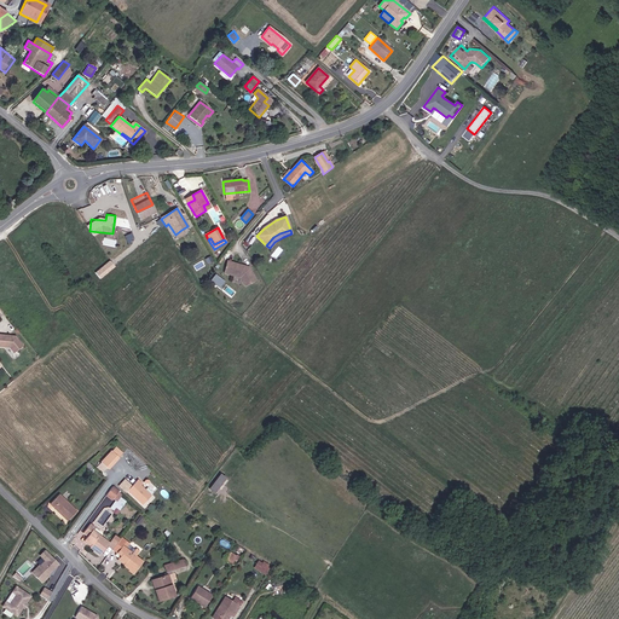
[(100,278),(115,266),(110,259),(94,272),(100,278)]
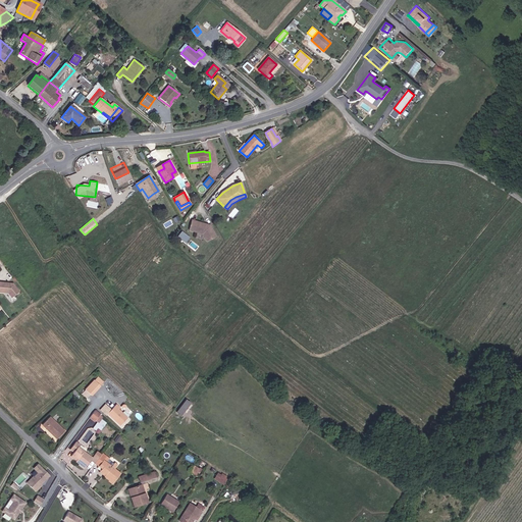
[(210,225),(190,221),(189,231),(203,235),(206,242),(215,237),(210,225)]
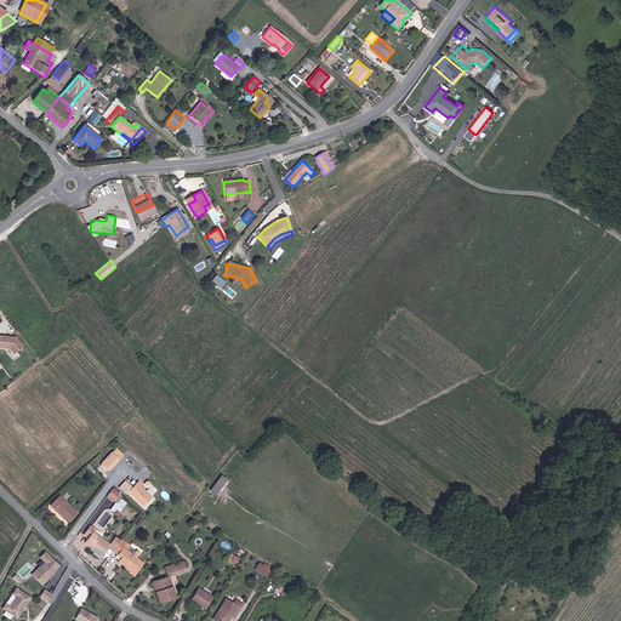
[(15,354),(23,347),(16,337),(0,335),(0,347),(10,348),(15,354)]
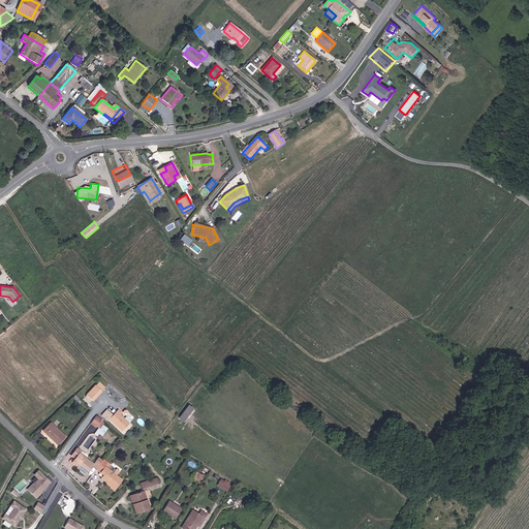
[(98,381),(95,384),(100,391),(104,386),(98,381)]
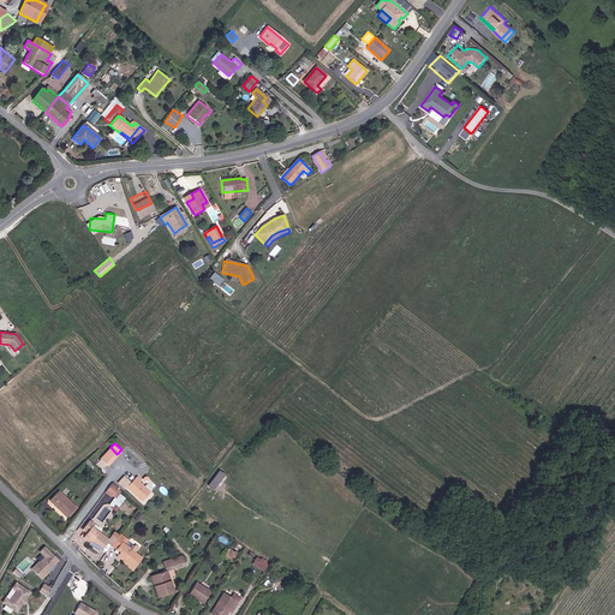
[(106,465),(117,454),(111,447),(100,458),(106,465)]
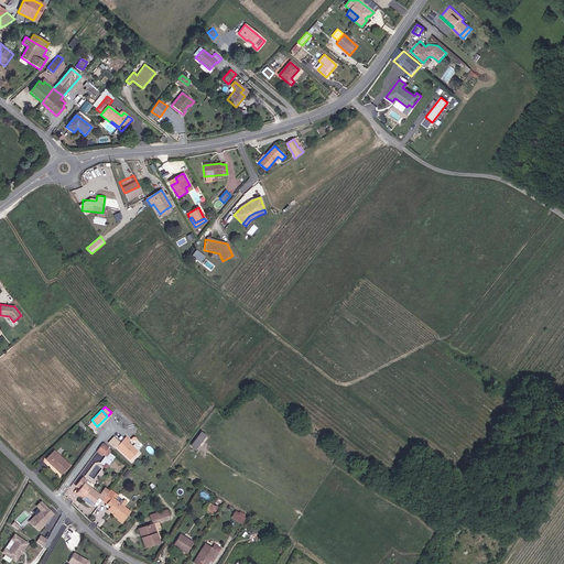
[(79,421),(77,424),(85,431),(87,429),(79,421)]
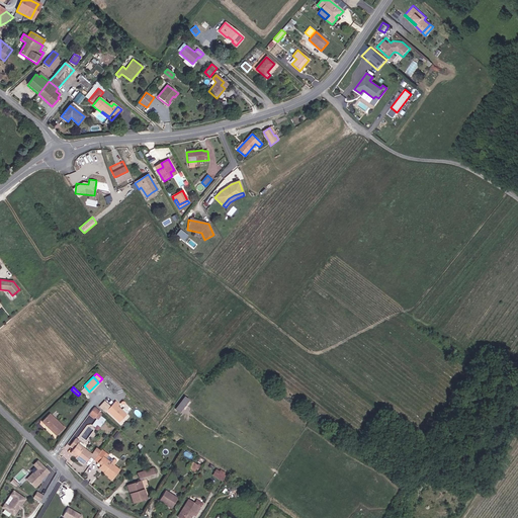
[(175,409),(179,413),(188,400),(184,397),(175,409)]
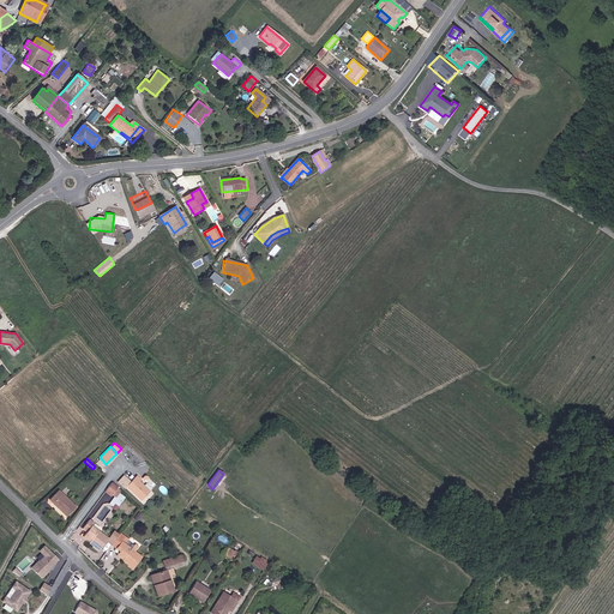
[(139,482),(142,480),(137,476),(126,487),(142,501),(150,492),(139,482)]
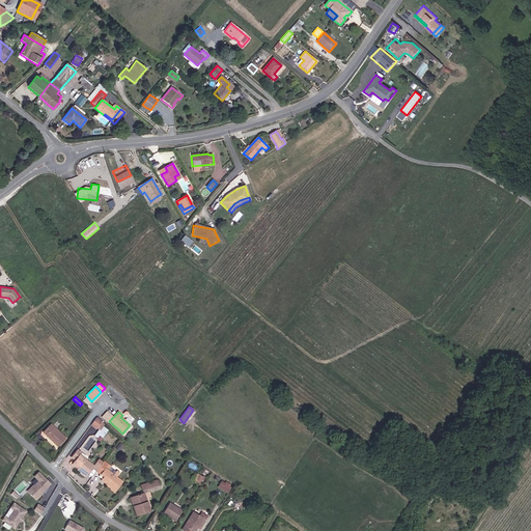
[(96,428),(102,422),(102,421),(96,417),(91,425),(96,428)]
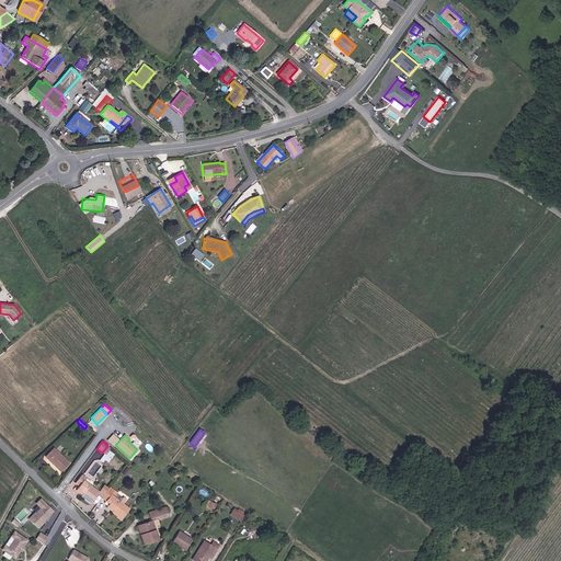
[(107,446),(102,453),(105,455),(111,448),(107,446)]
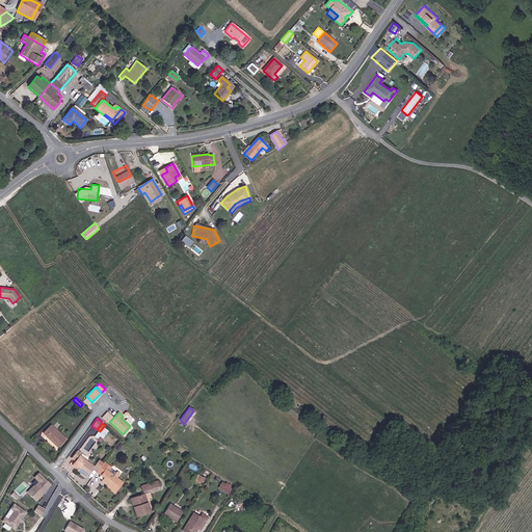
[(43,433),(58,448),(65,440),(51,425),(43,433)]
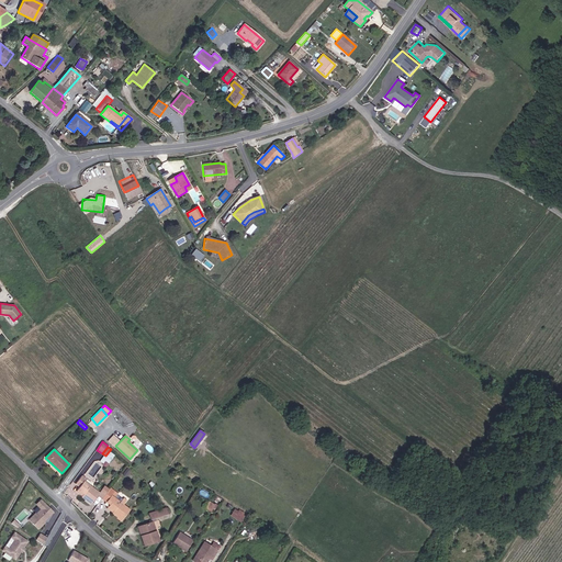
[(82,494),(81,496),(92,504),(98,495),(100,493),(83,481),(86,479),(81,475),(75,485),(78,487),(77,490),(82,494)]
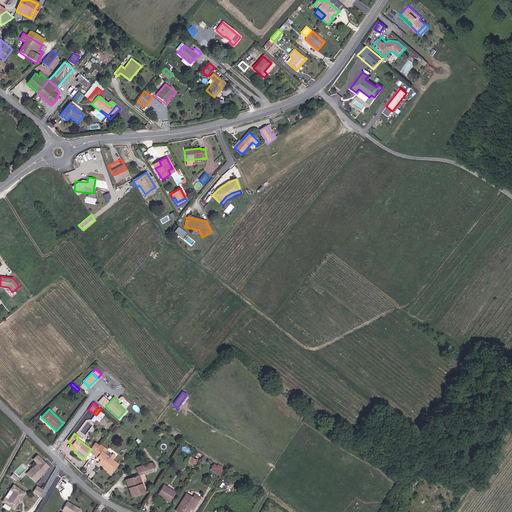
[(89,451),(93,454),(99,446),(95,443),(91,449),(89,451)]
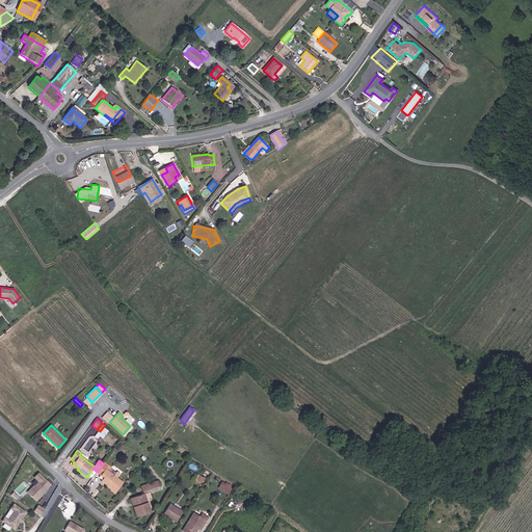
[(111,489),(115,493),(123,483),(108,472),(111,469),(104,462),(103,463),(97,472),(97,473),(100,475),(103,478),(102,479),(107,484),(106,485),(111,489)]
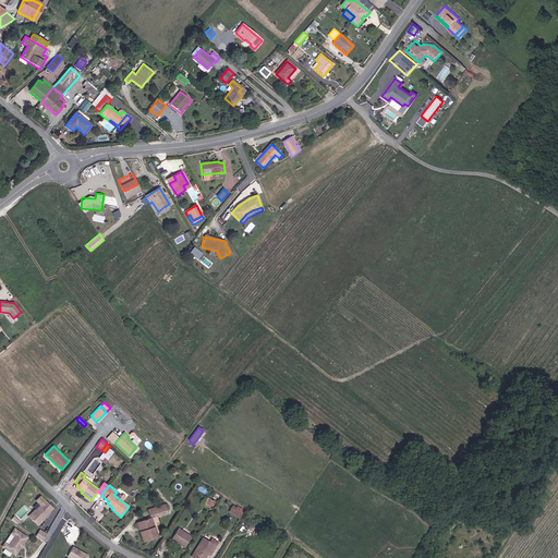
[(51,508),(40,497),(36,501),(40,507),(36,512),(35,511),(28,517),(37,525),(44,520),(43,519),(49,512),(47,511),(51,508)]
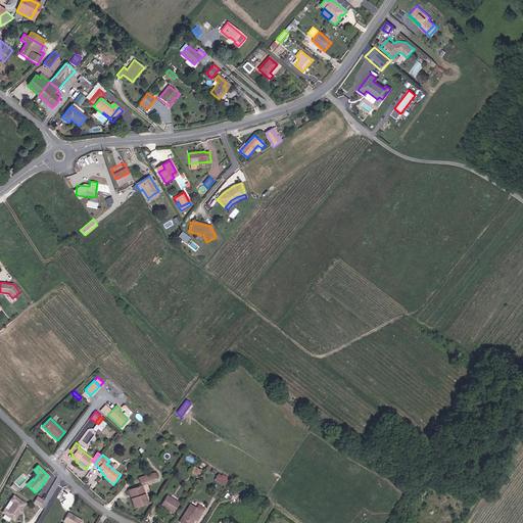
[(191,473),(196,476),(200,470),(194,467),(191,473)]
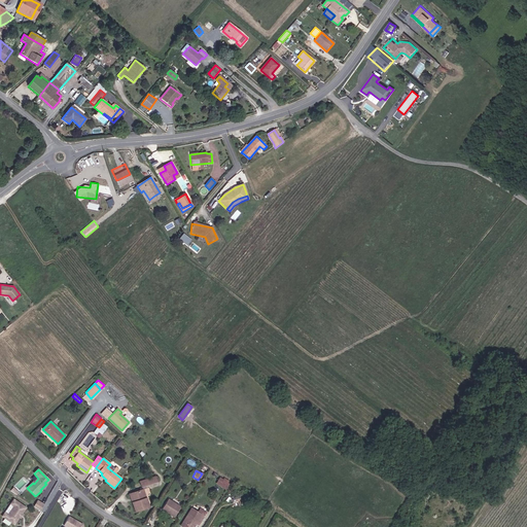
[(140,482),(141,487),(156,482),(155,477),(140,482)]
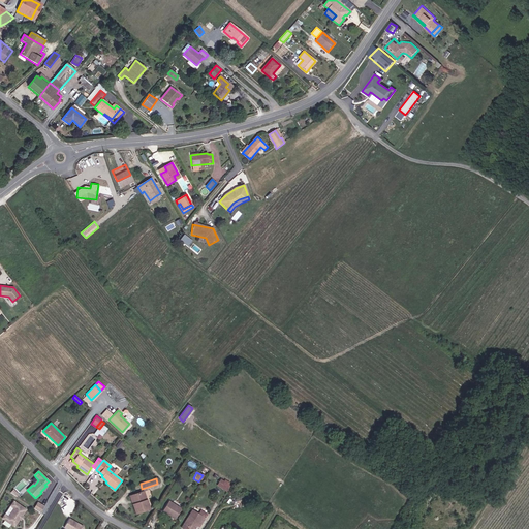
[(231,484),(225,479),(224,481),(220,479),(216,486),(220,488),(226,491),(231,484)]
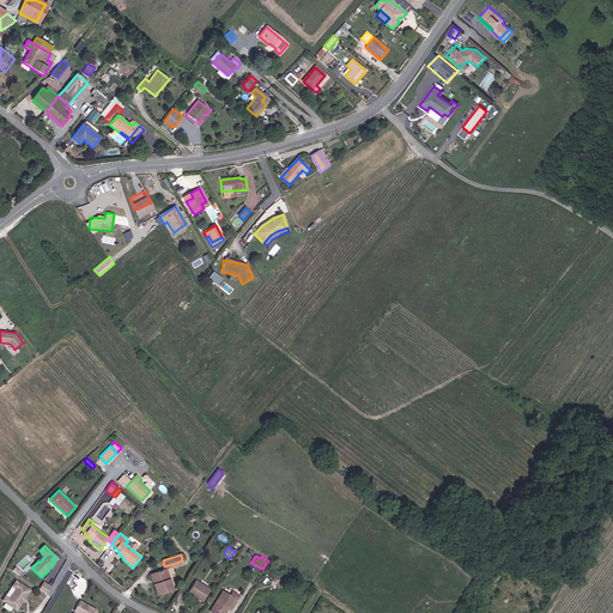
[(167,569),(153,574),(156,583),(153,584),(157,595),(173,590),(167,569)]
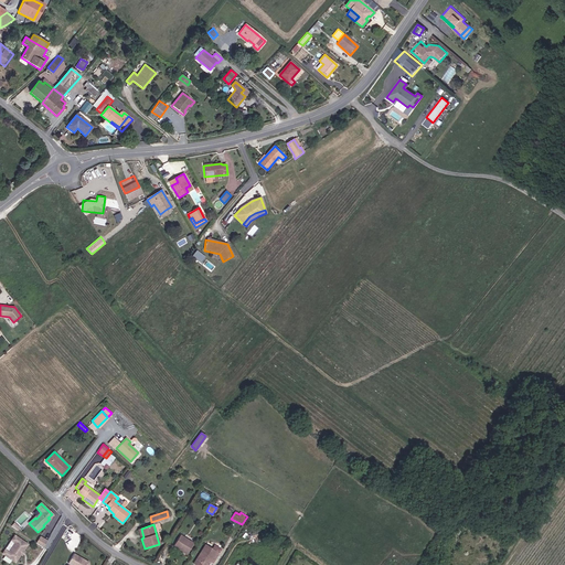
[(4,550),(1,554),(14,563),(20,555),(19,554),(22,551),(23,551),(28,545),(14,535),(11,541),(14,543),(8,552),(4,550)]
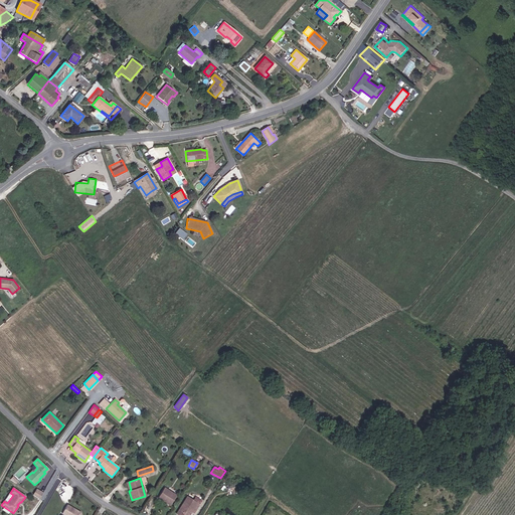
[(158,498),(170,505),(176,496),(164,488),(158,498)]
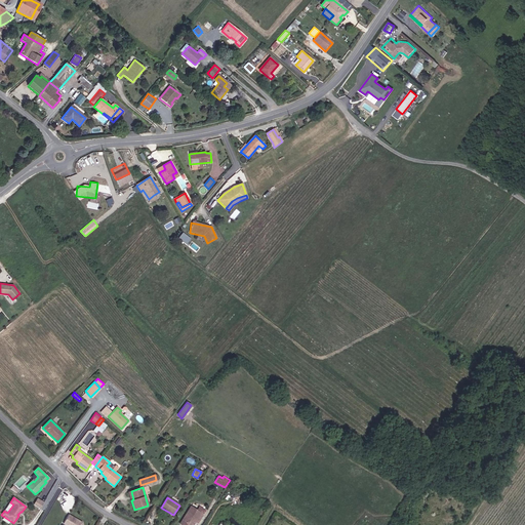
[(34,505),(39,509),(43,502),(37,499),(34,505)]
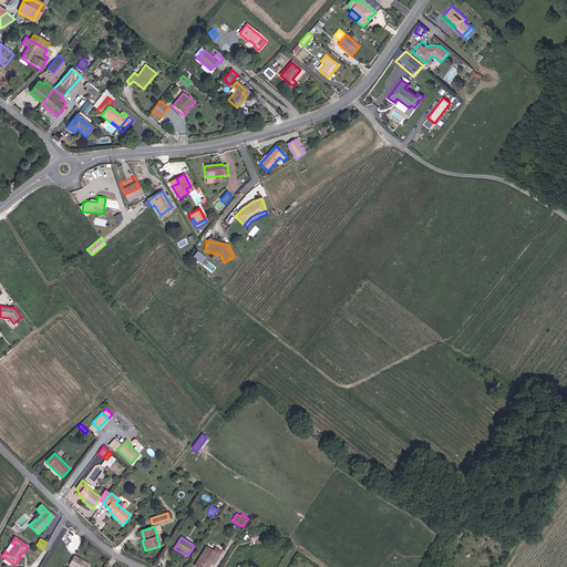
[(11,543),(4,552),(8,554),(14,545),(11,543)]
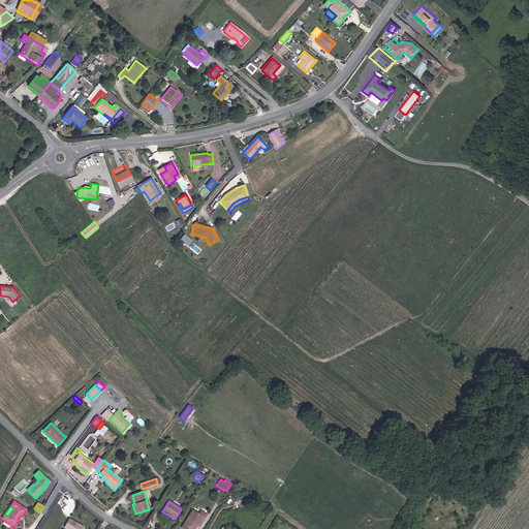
[(196,525),(201,517),(192,510),(181,528),(182,528),(191,528),(195,524),(196,525)]
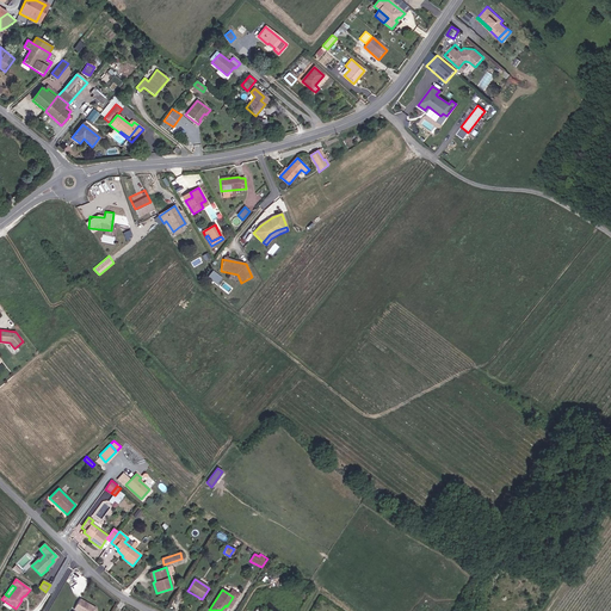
[(74,610),(76,610),(96,610),(96,609),(79,600),(74,610)]
